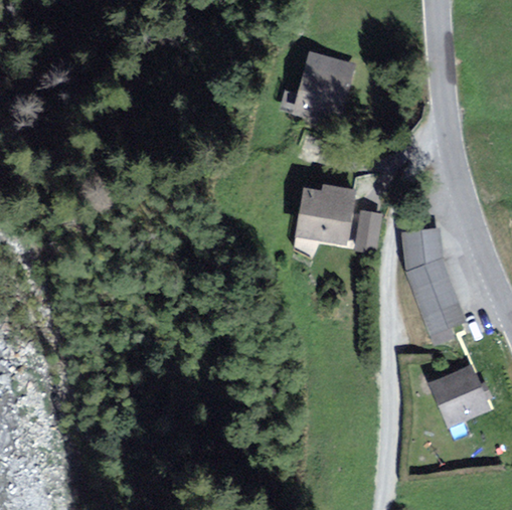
[(351,62),(308,51),(295,101),(338,112),(351,62)]
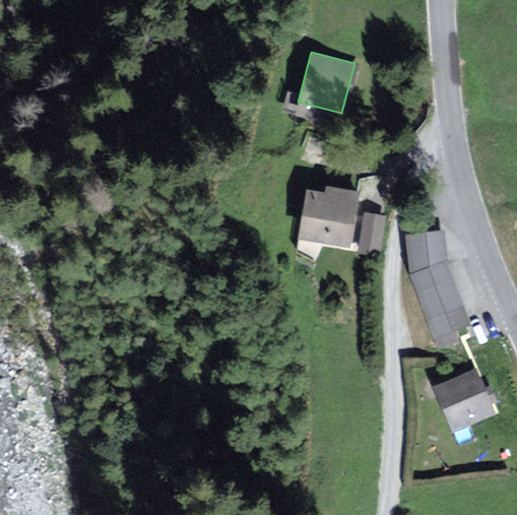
[(356,196),(307,187),(298,236),(346,245),(356,196)]
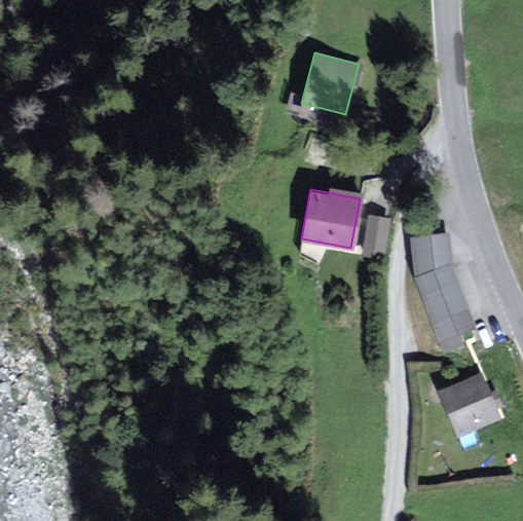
[(446,234),(411,238),(414,274),(450,262),(446,234)]
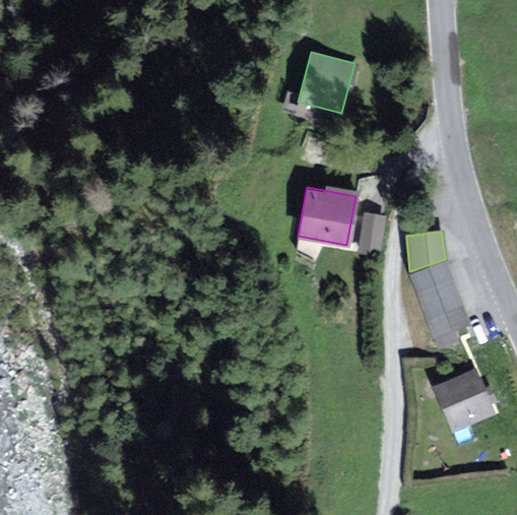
[(445,259),(409,271),(414,287),(451,274),(445,259)]
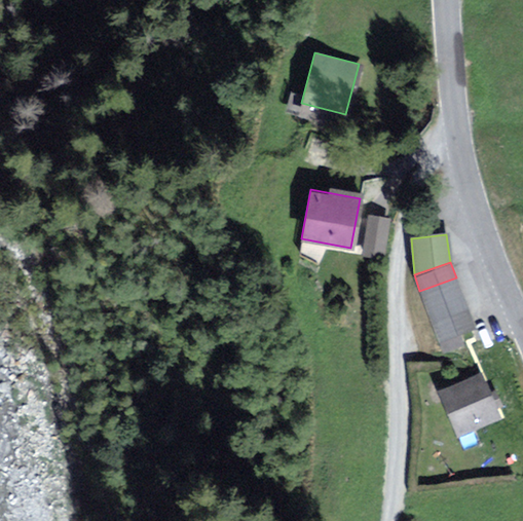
[(461,293),(456,277),(419,291),(425,306),(461,293)]
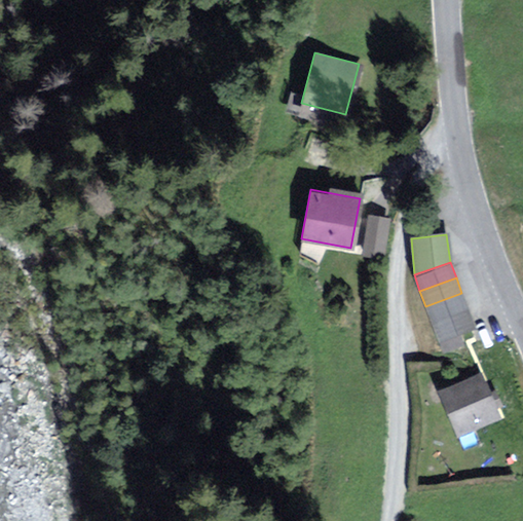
[(468,309),(461,293),(425,306),(432,322),(468,309)]
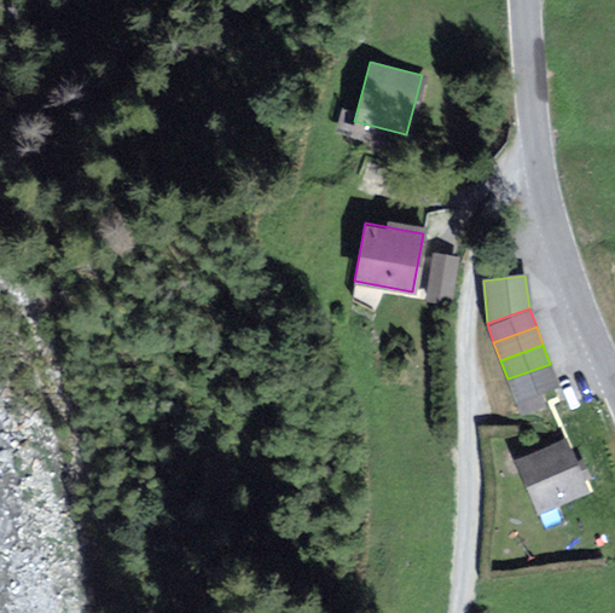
[(556,382),(550,364),(508,379),(514,398),(556,382)]
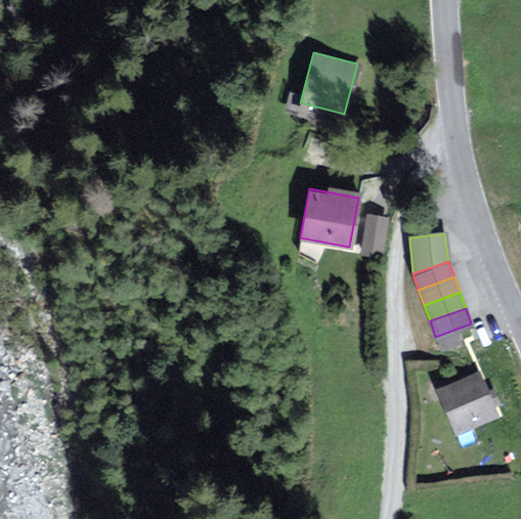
[(479,371),(439,387),(457,430),(496,414),(479,371)]
